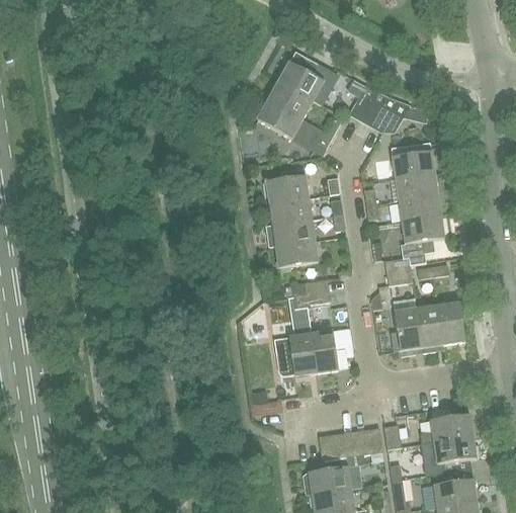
[(318,63),(294,51),(278,80),(313,99),(323,80),(312,73),(318,63)]
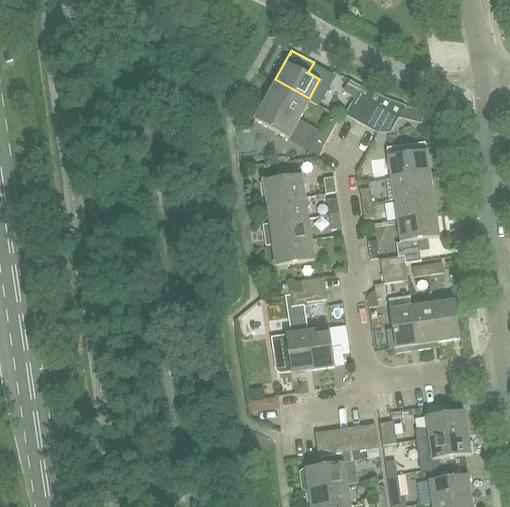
[(275,79),(264,98),(298,117),(309,98),(275,79)]
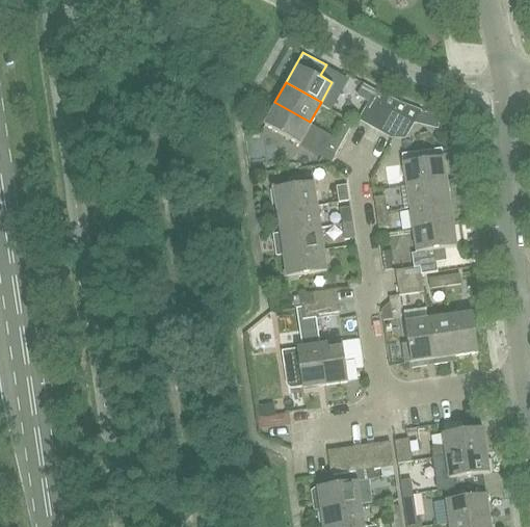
[(369,123),(386,94),(373,86),(356,116),(369,123)]
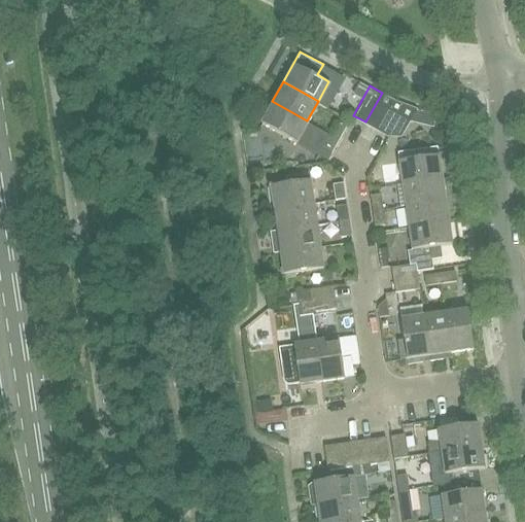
[(365,122),(377,128),(392,99),(382,93),(365,122)]
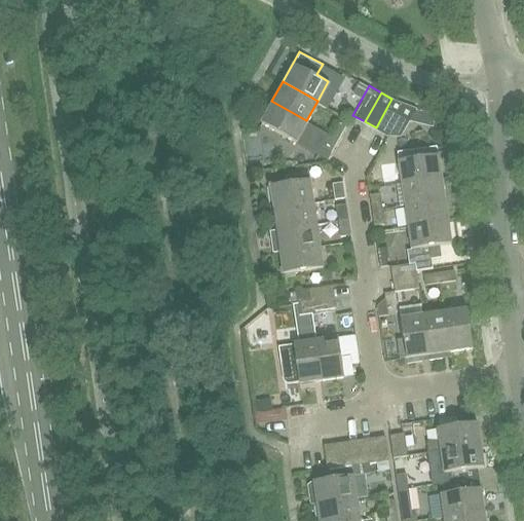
[(386,134),(394,121),(404,127),(415,106),(393,99),(391,99),(376,127),(386,134)]
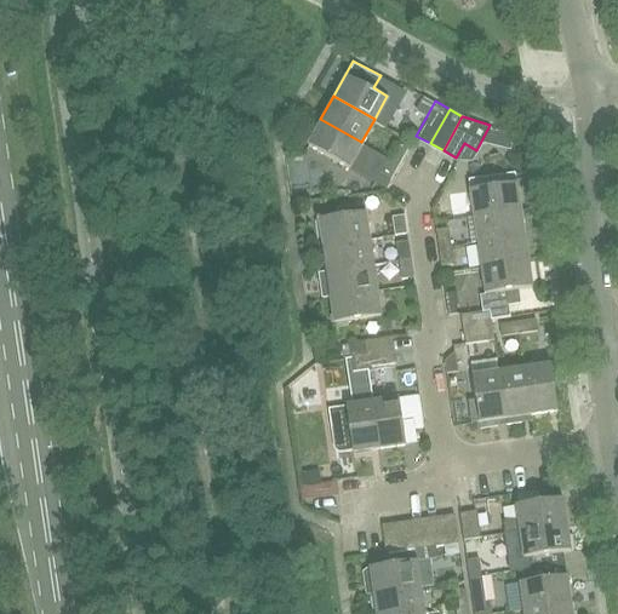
[(361,142),(320,119),(308,142),(349,165),(361,142)]
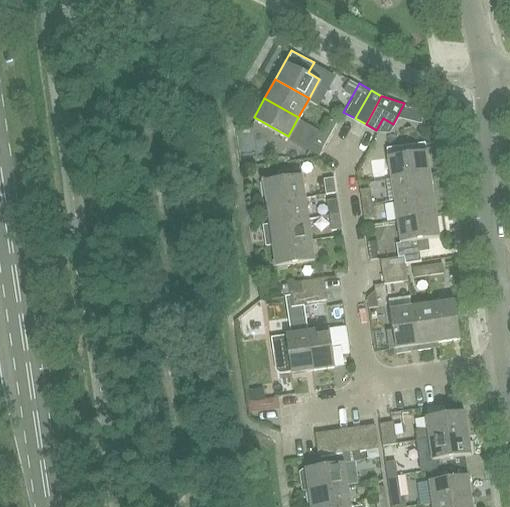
[(326,115),(319,129),(328,134),(335,120),(326,115)]
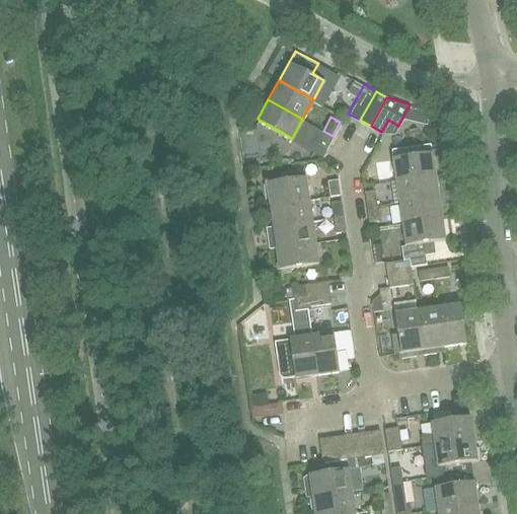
[(325,149),(333,136),(323,131),(316,144),(325,149)]
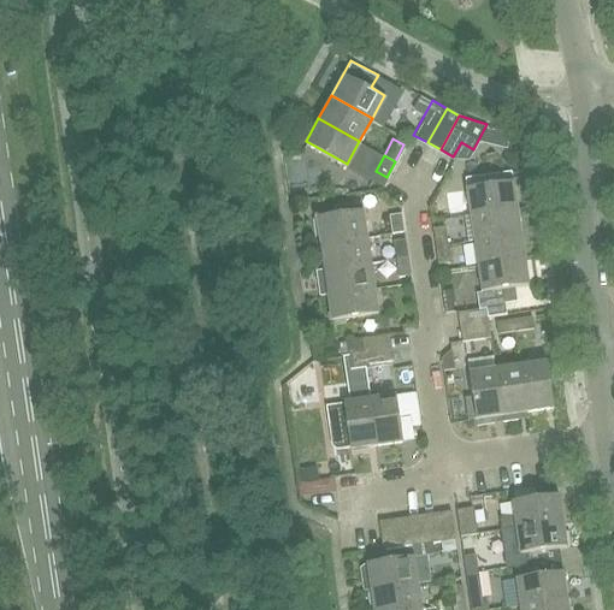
[(471,211),(517,203),(513,178),(508,179),(506,169),(490,171),(491,182),(467,185),(471,211)]
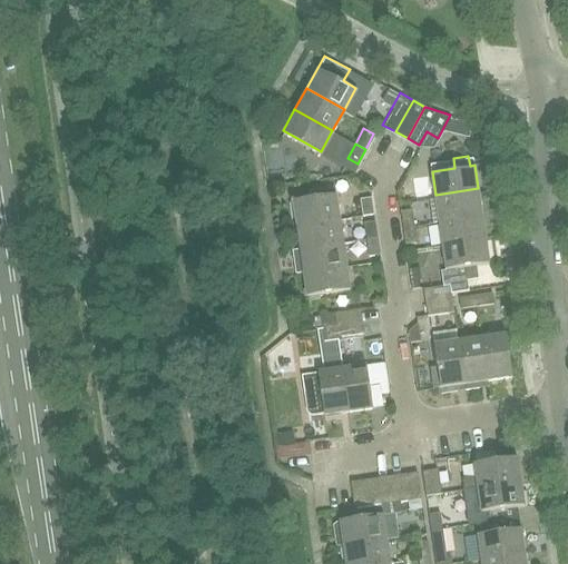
[(295,223),(339,216),(335,191),(327,193),(326,184),(309,187),(310,196),(292,198),(295,223)]
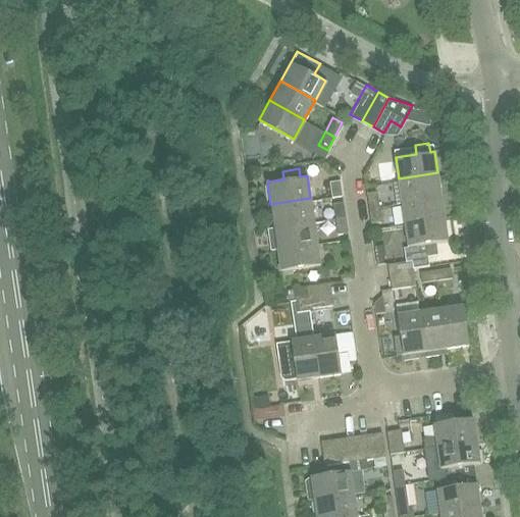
[(437,172),(399,178),(402,200),(440,195),(437,172)]
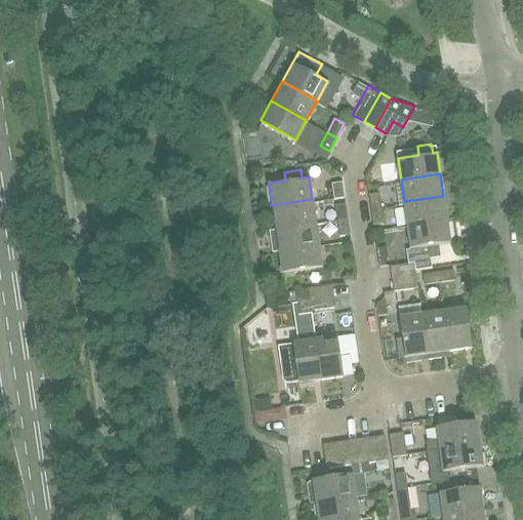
[(344,194),(342,178),(330,181),(333,196),(344,194)]
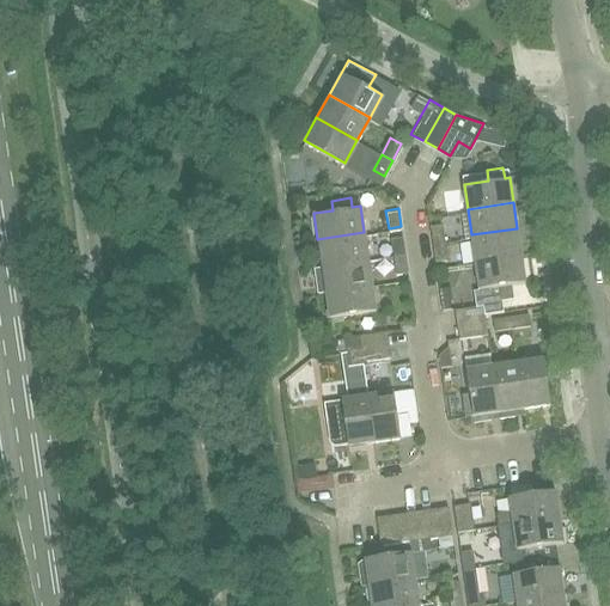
[(431,240),(444,238),(441,221),(429,222),(431,240)]
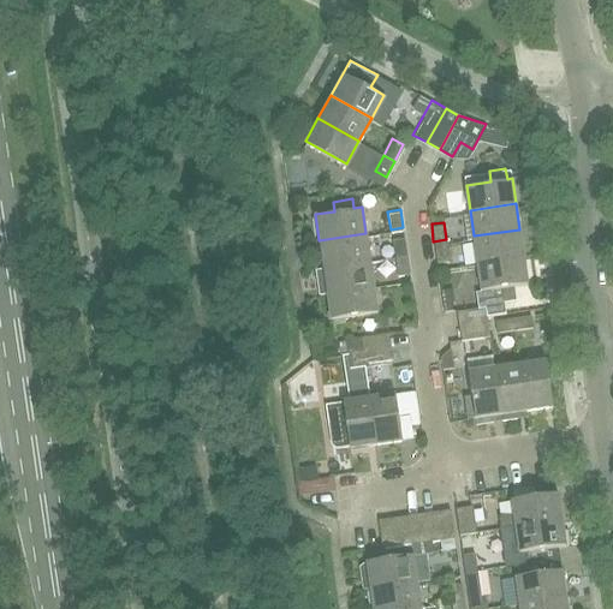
[(519,230),(474,236),(477,261),(523,255),(519,230)]
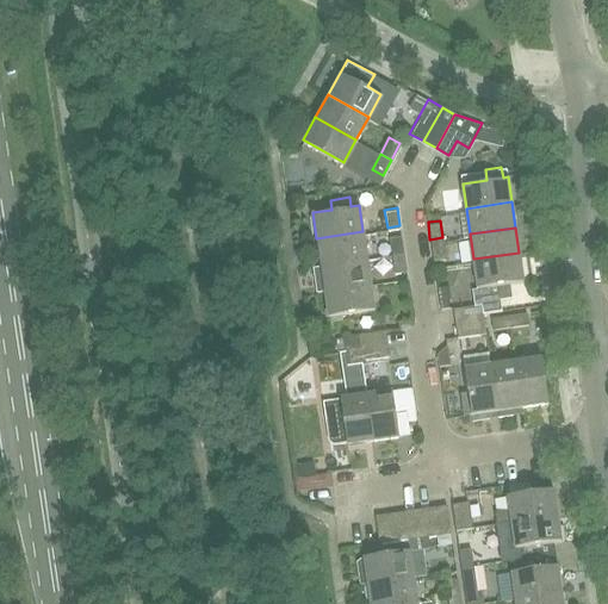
[(320,263),(366,256),(363,231),(316,238),(320,263)]
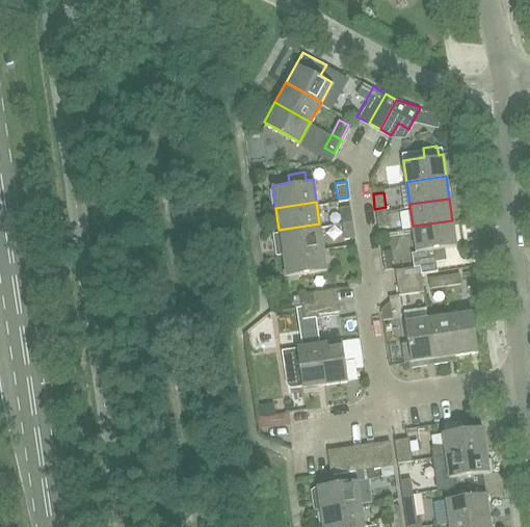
[(351,218),(349,203),(339,205),(341,220),(351,218)]
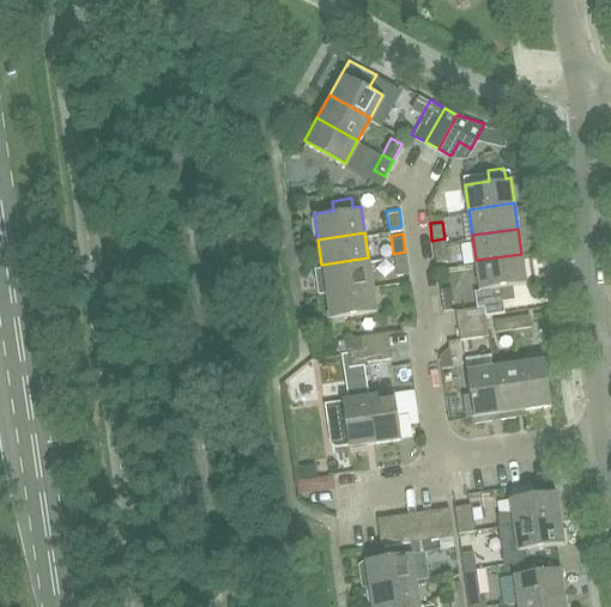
[(431,241),(435,260),(447,258),(445,238),(431,241)]
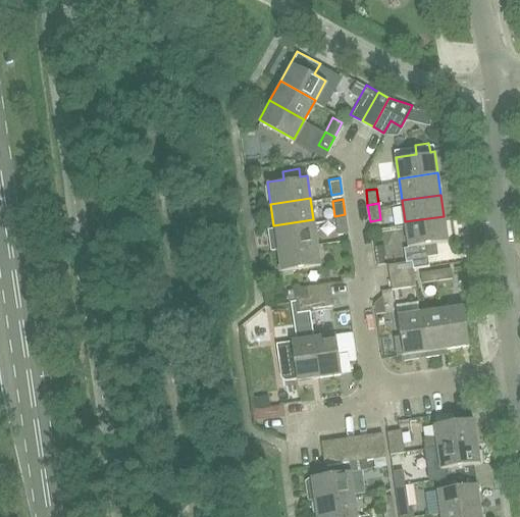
[(345,214),(334,216),(336,231),(347,230),(345,214)]
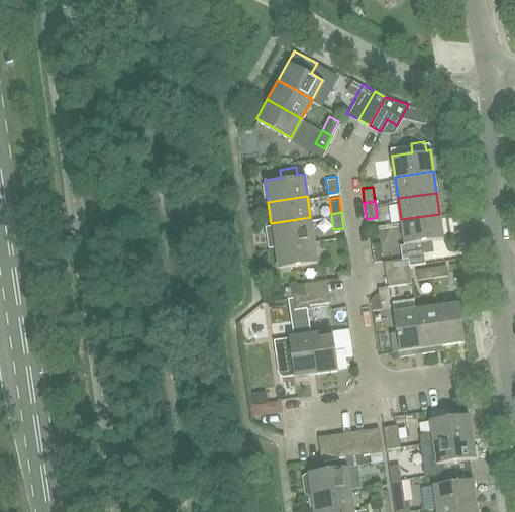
[(409,268),(409,263),(424,261),(423,251),(428,250),(426,238),(442,236),(439,214),(401,219),(404,241),(399,242),(401,257),(384,260),(385,272),(409,268)]
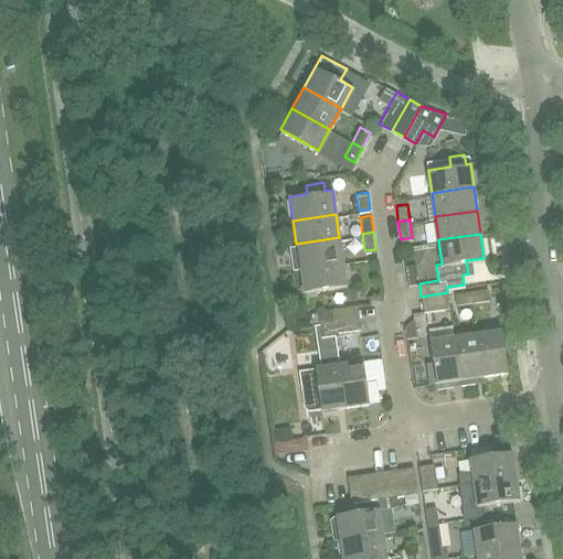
[(299,267),(342,260),(339,237),(296,244),(299,267)]
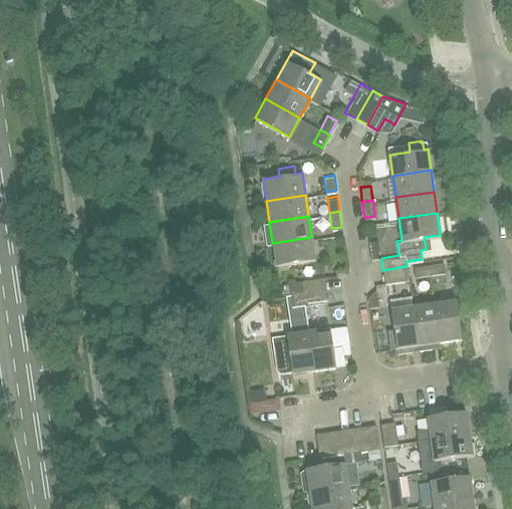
[(311,237),(272,243),(276,264),(315,259),(311,237)]
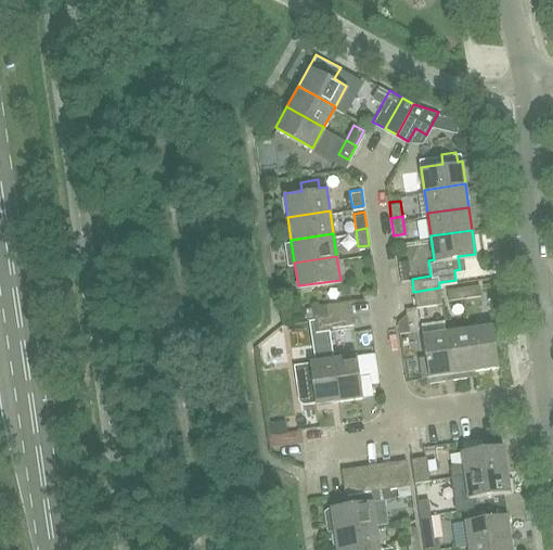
[(473,265),(473,276),(497,273),(496,263),(473,265)]
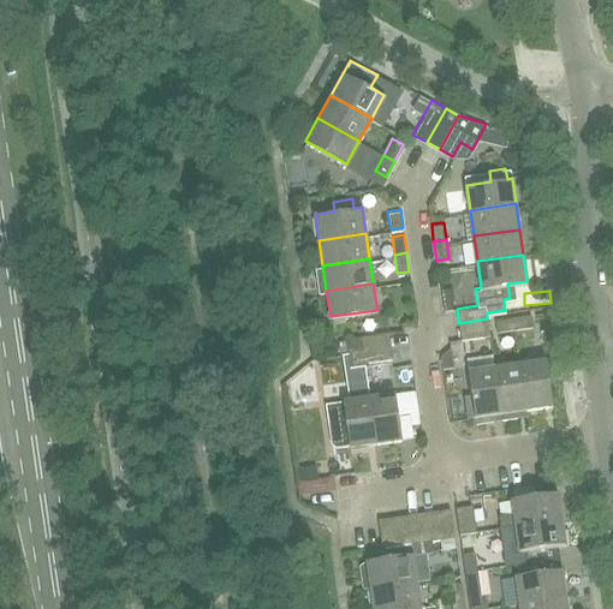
[(512,315),(513,327),(533,324),(530,312),(512,315)]
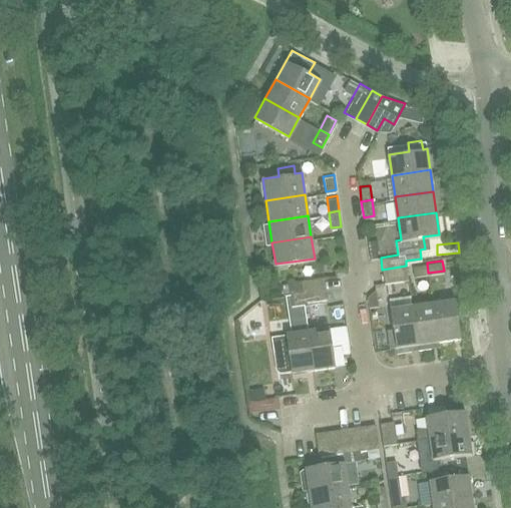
[(412,265),(412,266),(414,275),(428,273),(427,263),(412,265)]
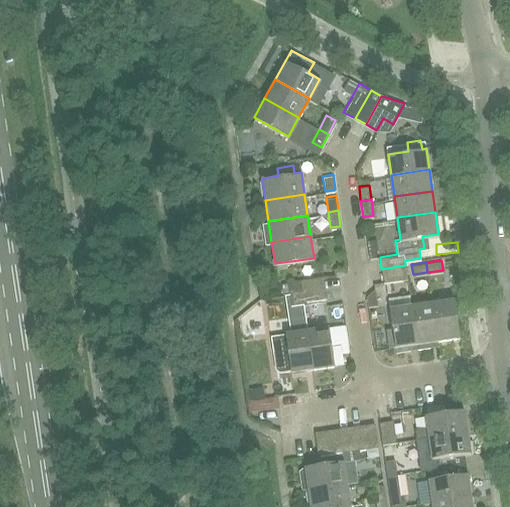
[(405,265),(381,269),(383,281),(407,277),(405,265)]
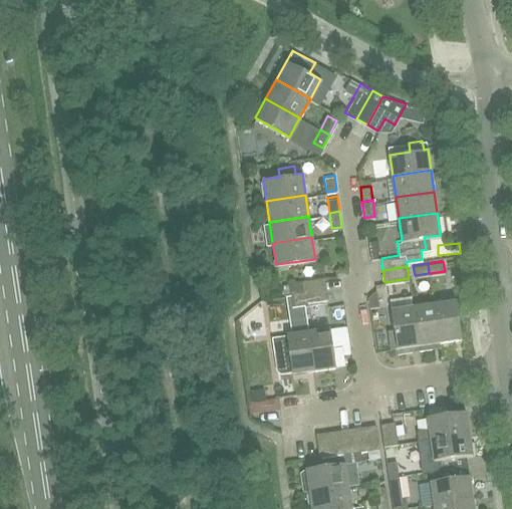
[(302,291),(326,288),(324,275),(287,281),(289,293),(302,291)]
